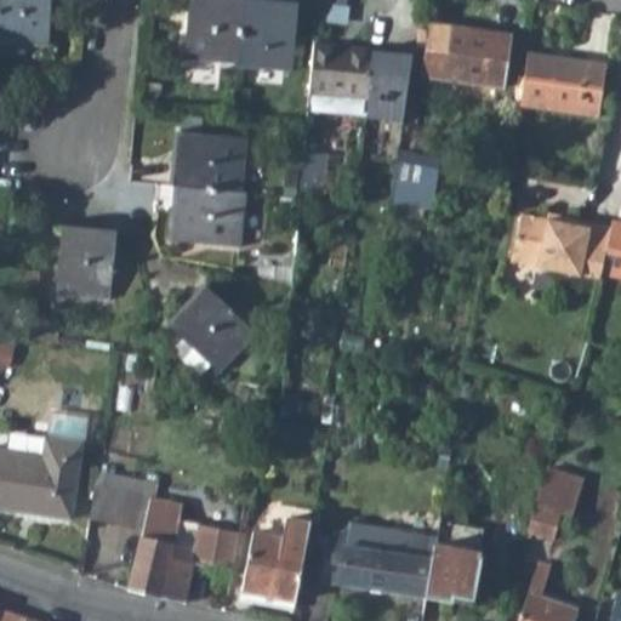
[(0,0),(0,39),(51,45),(53,0),(0,0)]
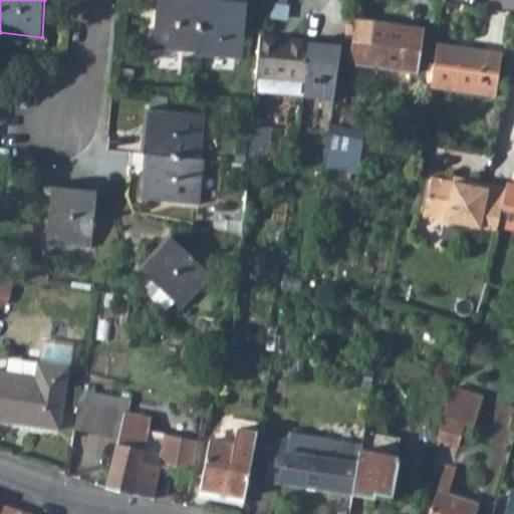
[(155,0),(152,45),(197,50),(202,0),(155,0)]
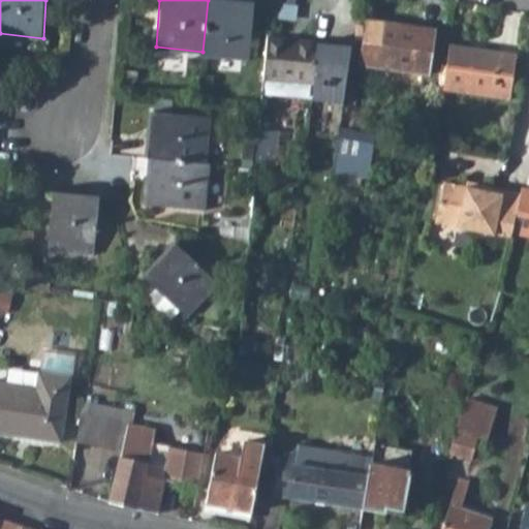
[(253,3),(222,0),(208,0),(203,52),(203,55),(248,59),(253,3)]
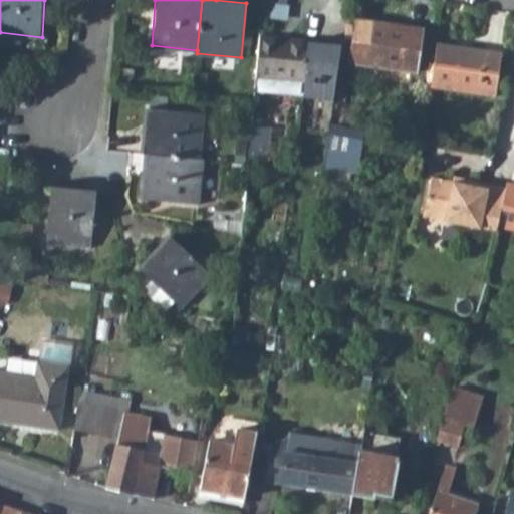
[(417,73),(421,31),(355,23),(350,64),(417,73)]
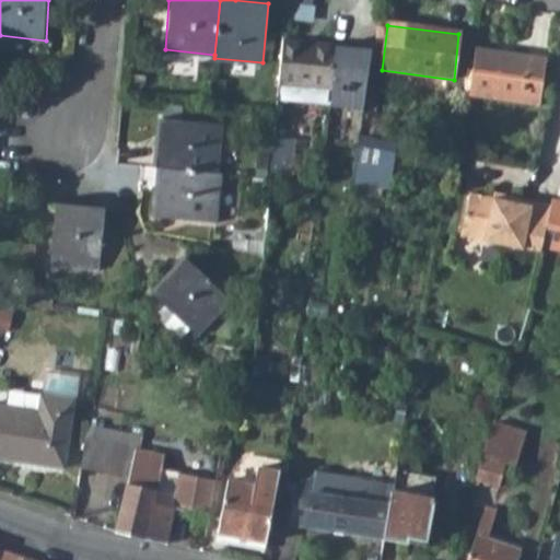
[(330,93),(335,46),(283,41),(279,88),(330,93)]
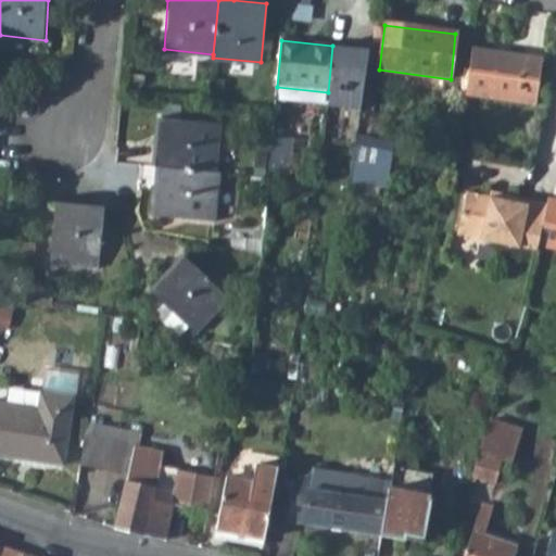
[(475,51),(468,97),(538,108),(545,60),(475,51)]
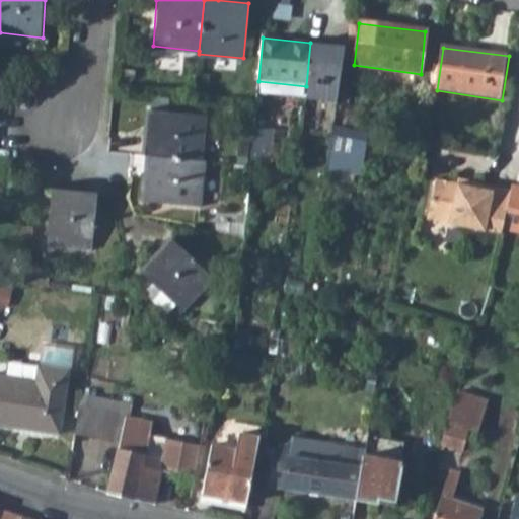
[(306,98),(338,102),(343,66),(309,61),(306,98)]
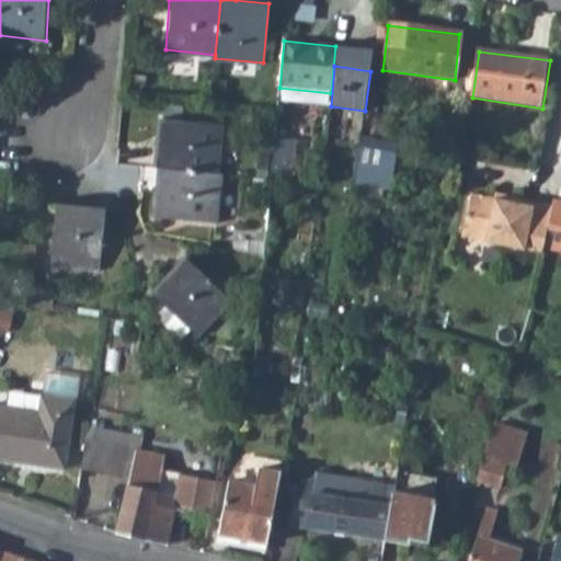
[(217,174),(221,124),(162,119),(157,169),(160,169),(217,174)]
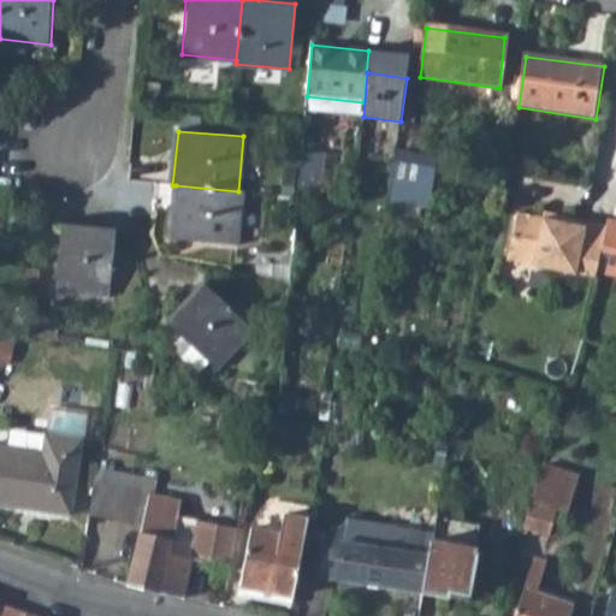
[(389,200),(422,203),(427,169),(394,163),(389,200)]
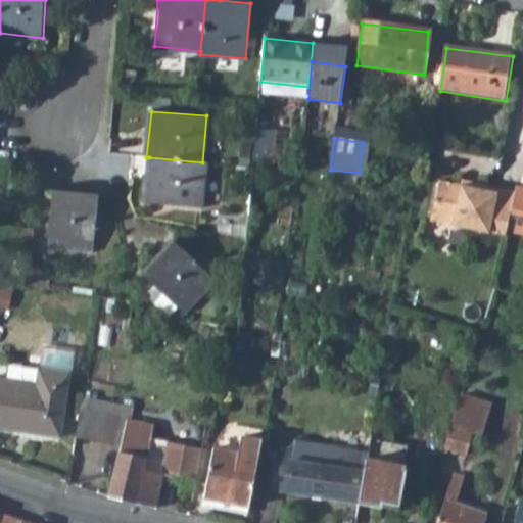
[(205,162),(202,162),(149,157),(146,201),(201,206),(205,162)]
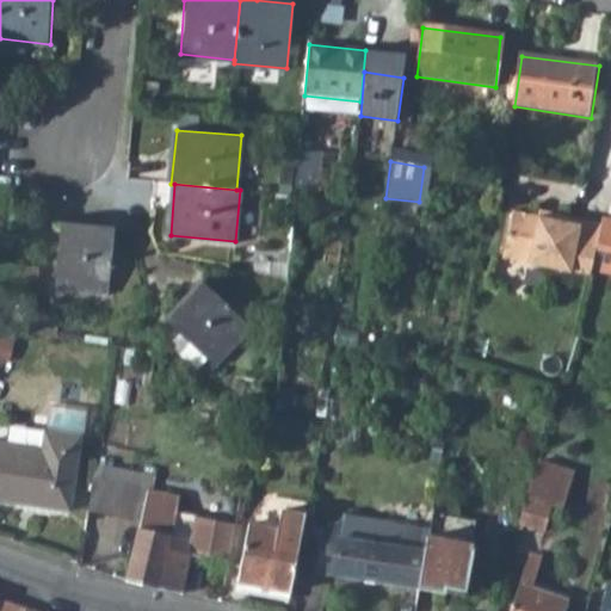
[(536,215),(559,220),(560,214),(537,209),(536,215)]
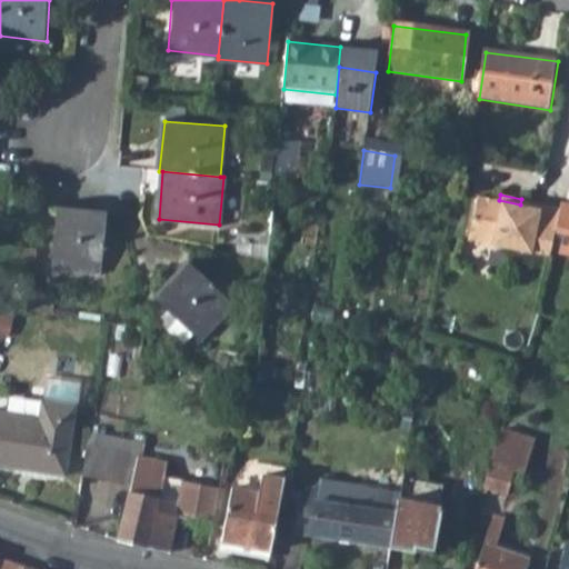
[(560,208),(539,202),(521,199),(520,205),(499,200),(473,196),(462,238),(532,252),(532,251),(550,255),(551,250),(560,208)]
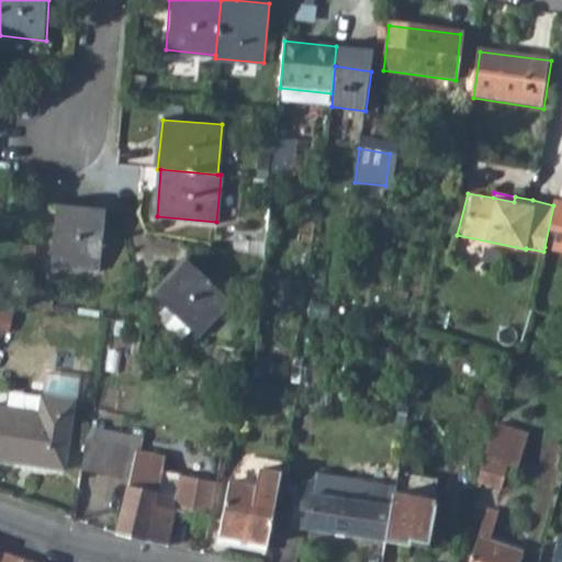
[(561,200),(554,199),(553,205),(544,247),(561,250),(561,200)]
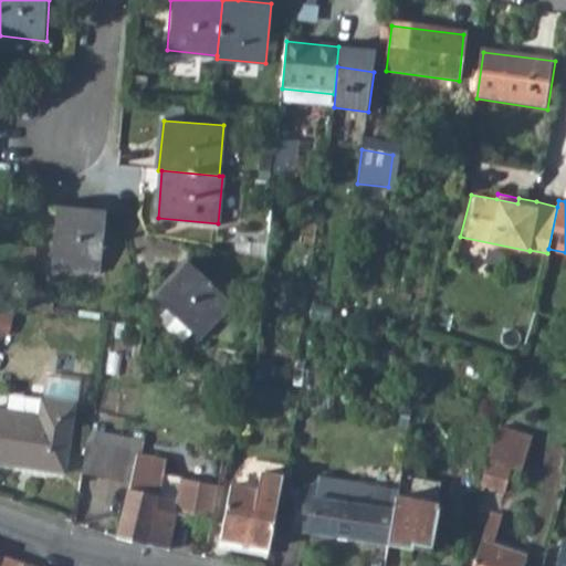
[(56,206),(50,265),(100,271),(105,211),(56,206)]
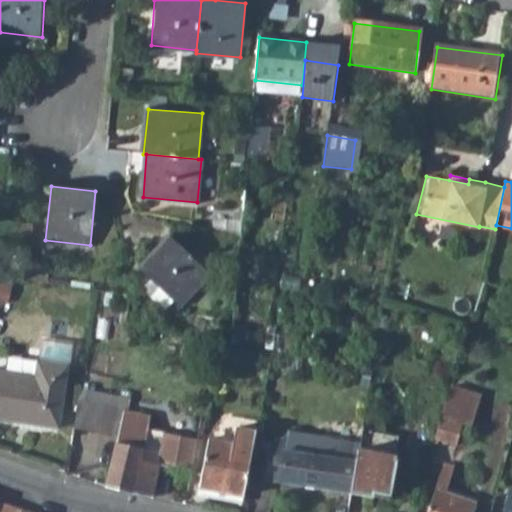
[(179,309),(210,276),(170,238),(139,270),(179,309)]
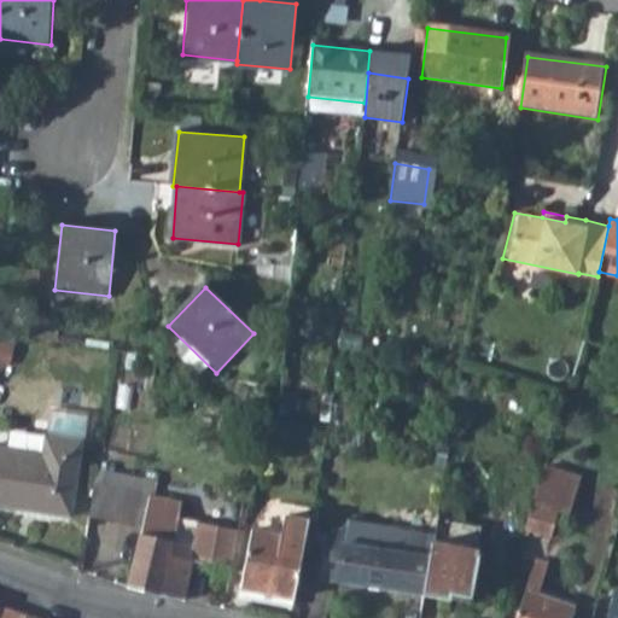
[(257,395),(257,391),(239,386),(233,410),(266,417),(269,397),(257,395)]
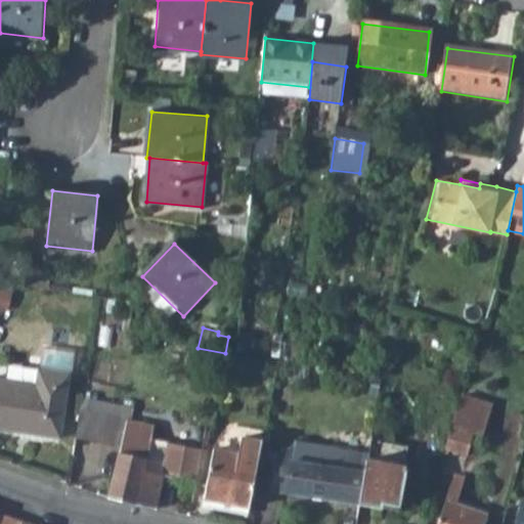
[(40,373),(37,388),(0,383),(0,431),(59,441),(70,377),(40,373)]
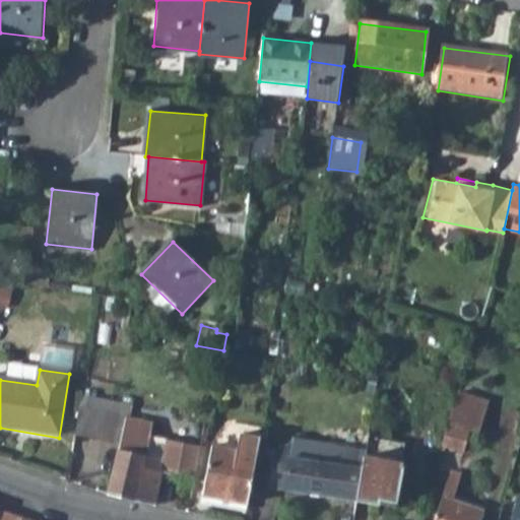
[(491,392),(461,384),(451,414),(445,439),(467,444),(473,420),(481,423),(491,392)]
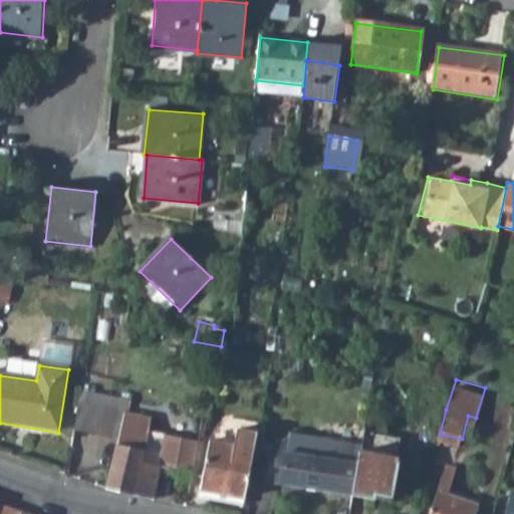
[(100,435),(105,409),(78,404),(74,430),(100,435)]
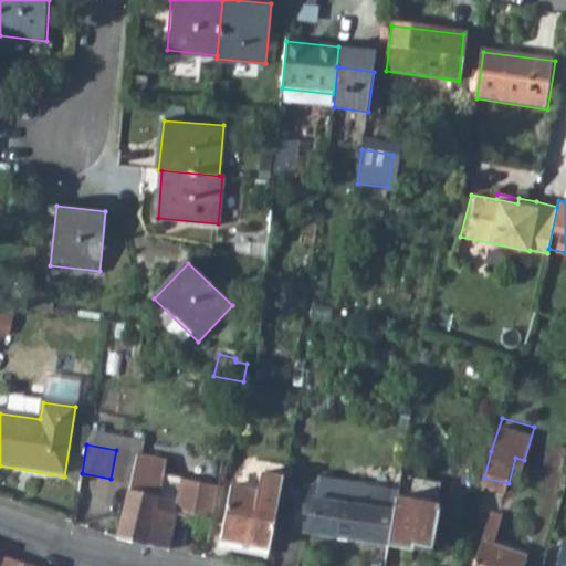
[(130,452),(116,450),(111,479),(125,482),(129,464),(130,452)]
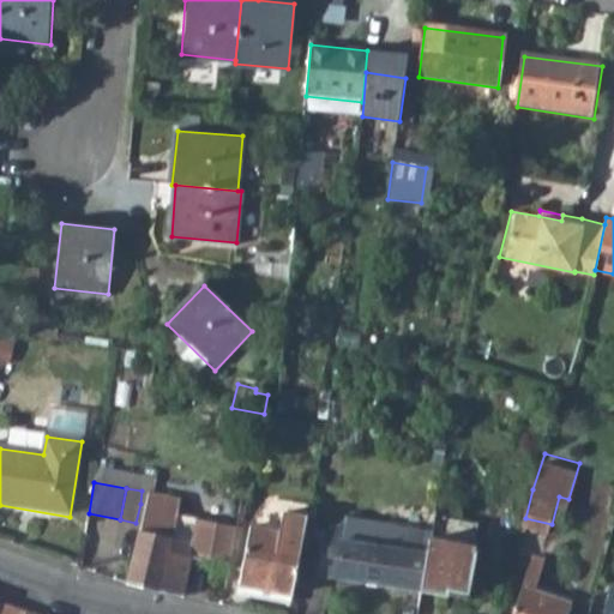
[(140,504),(146,505),(127,585),(181,599),(191,560),(230,569),(238,531),(199,524),(192,555),(168,549),(170,535),(175,536),(179,521),(184,498),(149,491),(149,492),(142,491),(140,504)]
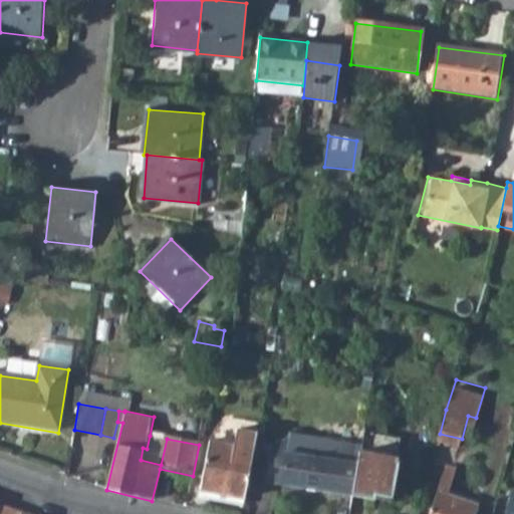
[(364,428),(360,452),(353,495),(374,498),(375,490),(394,492),(400,458),(398,458),(402,436),(364,428)]
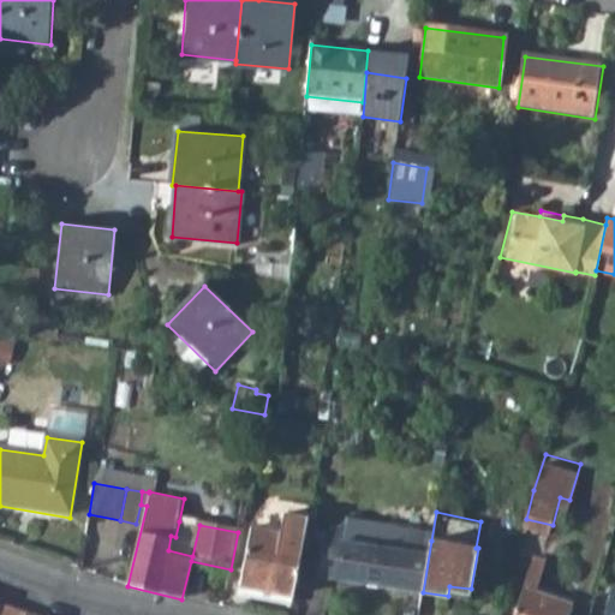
[(282,536),(304,541),(308,521),(287,517),(282,536)]
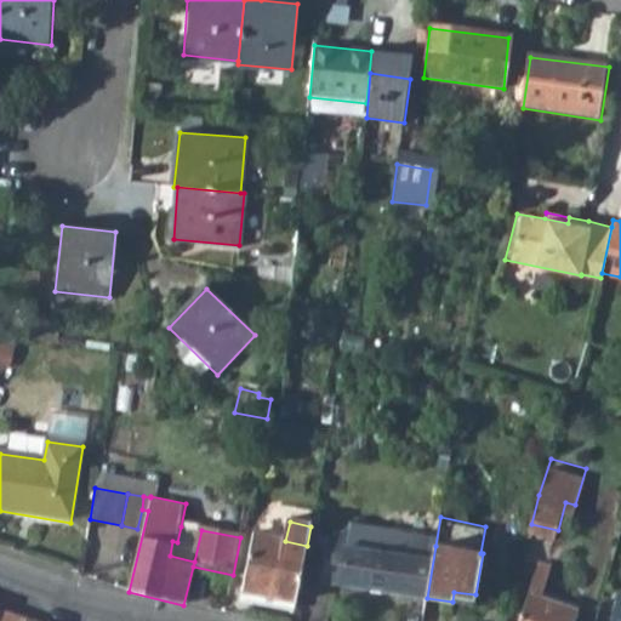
[(427,598),(436,546),(377,535),(379,528),(351,524),(349,539),(329,536),(323,581),(427,598)]
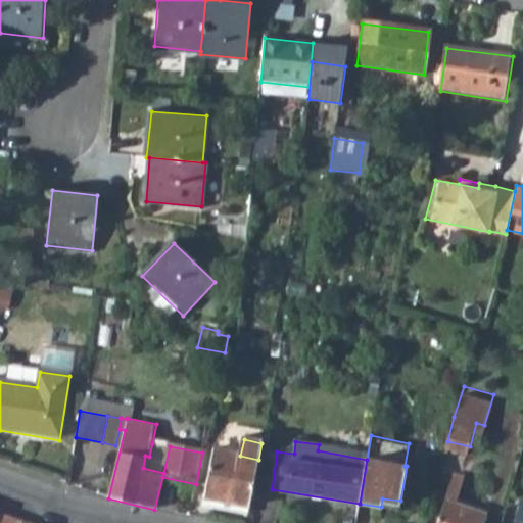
[(145,456),(143,468),(163,473),(170,446),(152,443),(149,457),(145,456)]
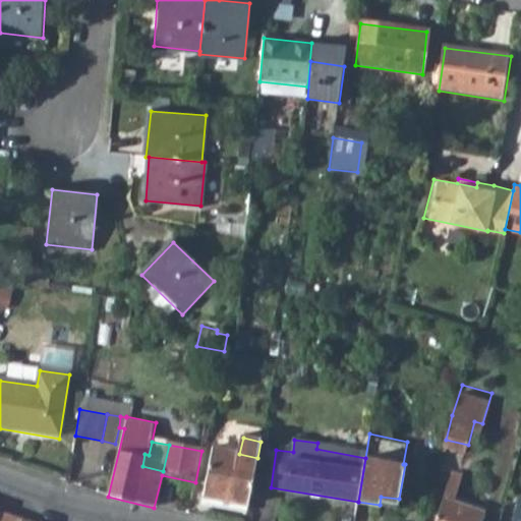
[(239,454),(214,449),(204,497),(247,507),(257,458),(239,454)]
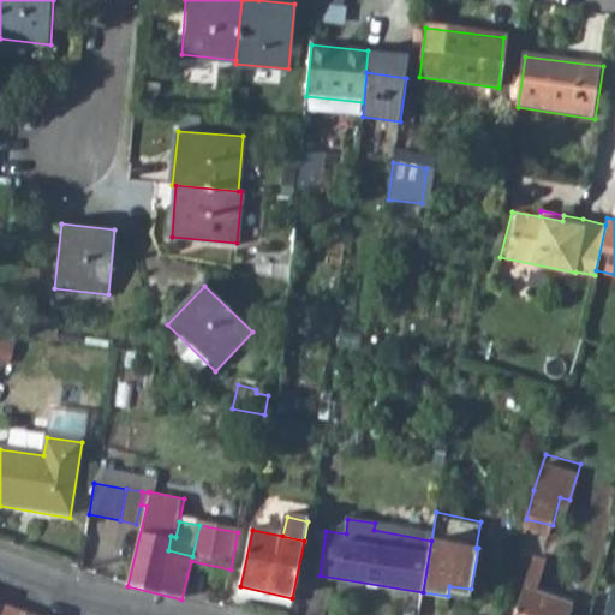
[(543,561),(536,559),(514,614),(569,614),(574,604),(538,592),(544,574),(541,573),(543,561)]
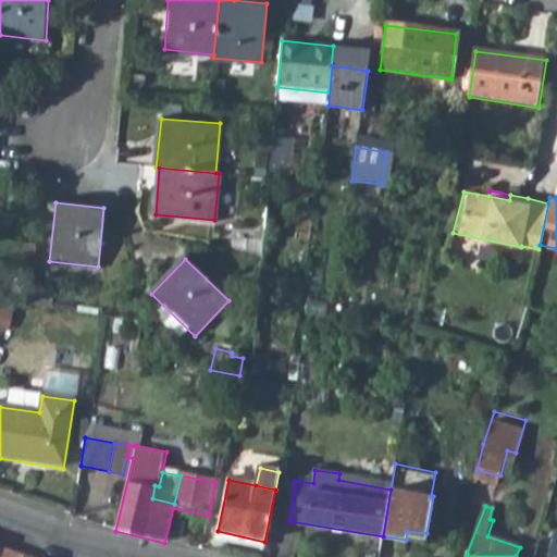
[(426,533),(407,531),(406,540),(424,543),(426,533)]
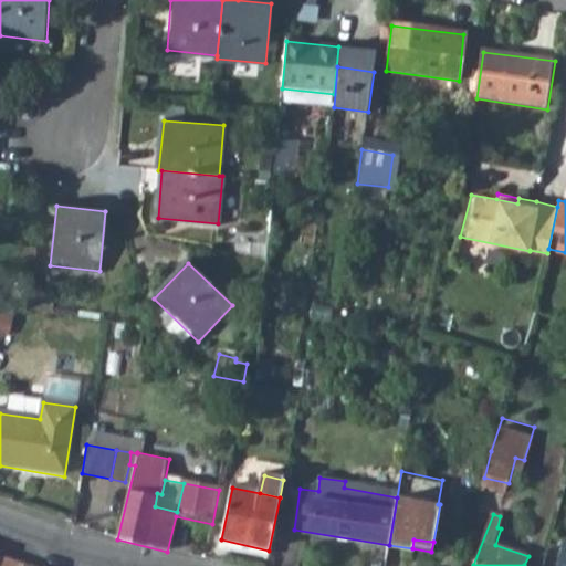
[(0,555),(0,565),(22,565),(24,564),(0,555)]
